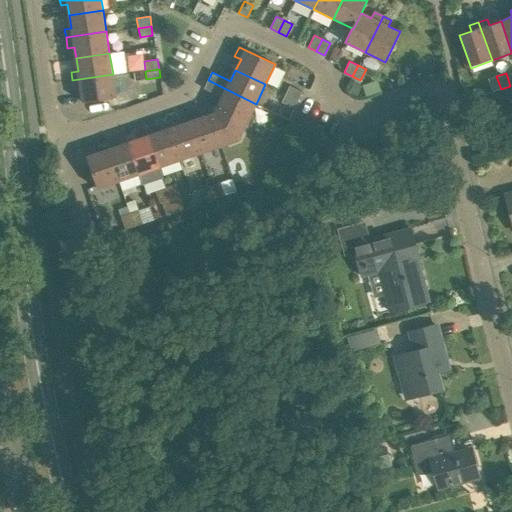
[(116,97),(113,74),(72,80),(74,91),(81,90),(83,101),(82,101),(82,102),(116,97)]
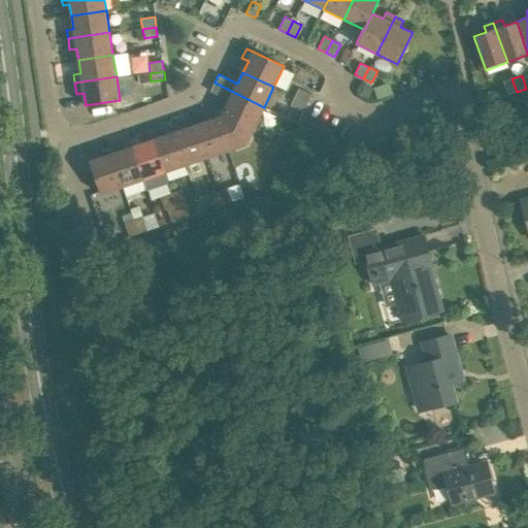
[(517,92),(512,78),(502,81),(507,95),(517,92)]
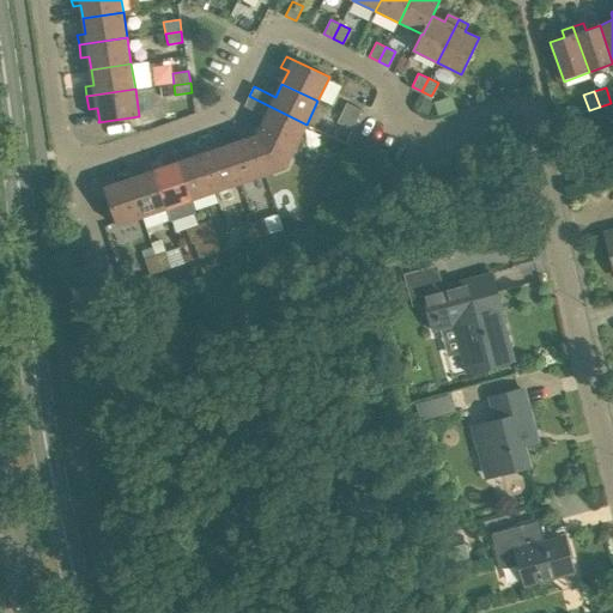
[(307,125),(249,96),(244,107),(266,117),(260,128),(296,145),(307,125)]
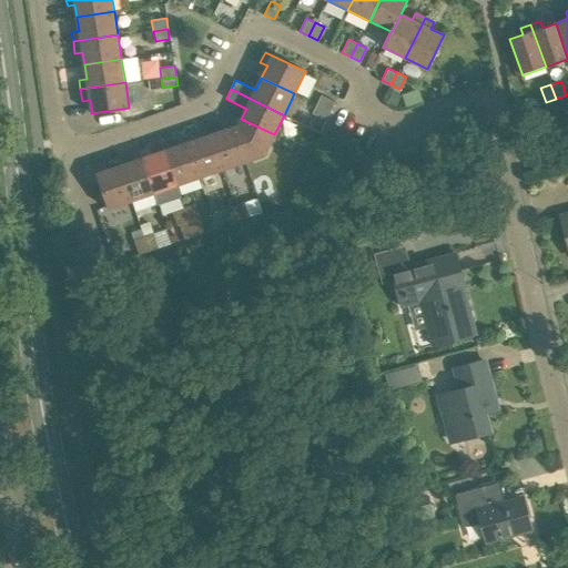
[(396,109),(402,94),(393,91),(387,104),(396,109)]
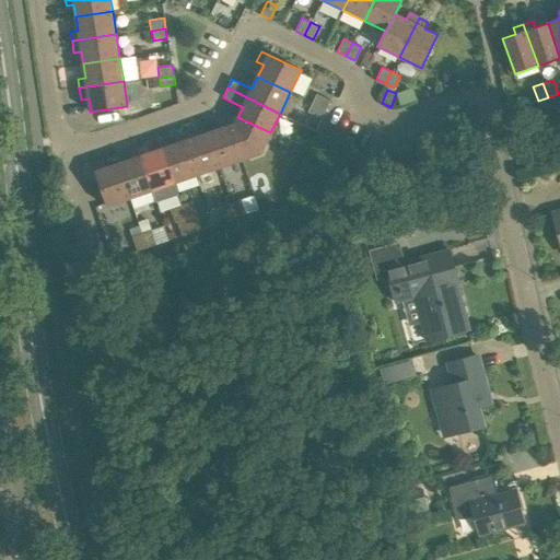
[(312,103),(326,109),(330,100),(316,93),(312,103)]
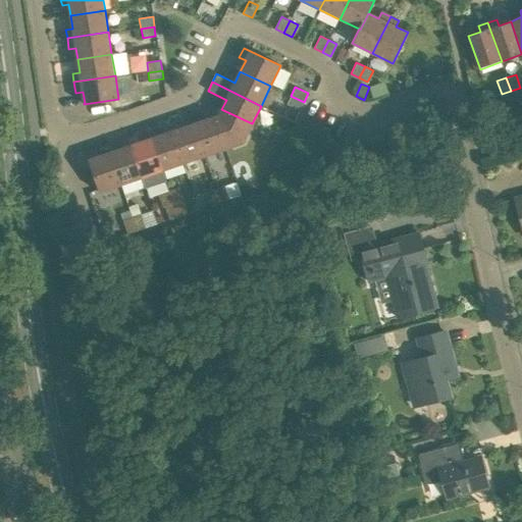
[(304,102),(291,96),(286,105),(300,111),(304,102)]
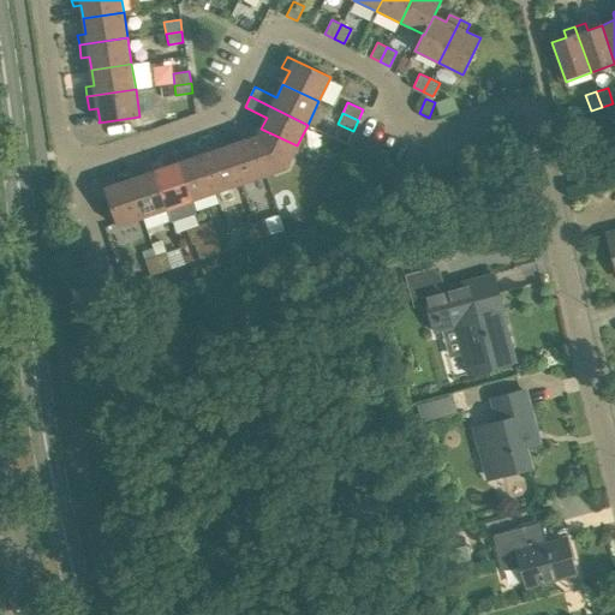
[(297,145),(261,129),(256,126),(255,127),(249,130),(264,175),(286,168),(297,145)]
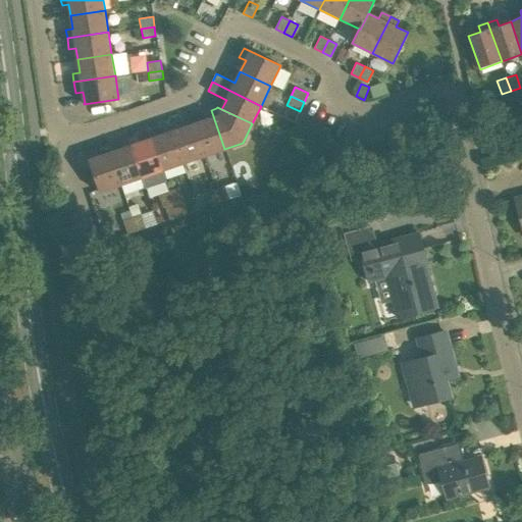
[(224,149),(211,110),(203,113),(205,119),(193,124),(204,156),(224,149)]
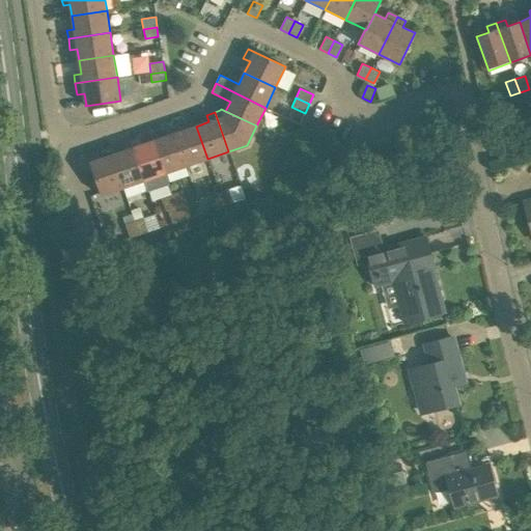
[(207,159),(196,127),(185,130),(183,123),(172,127),(186,166),(207,159)]
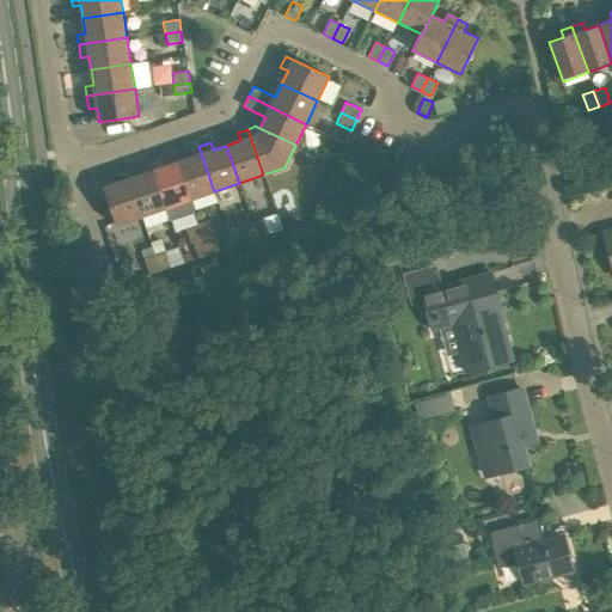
[(191,157),(176,163),(189,200),(214,191),(199,146),(189,150),(191,157)]
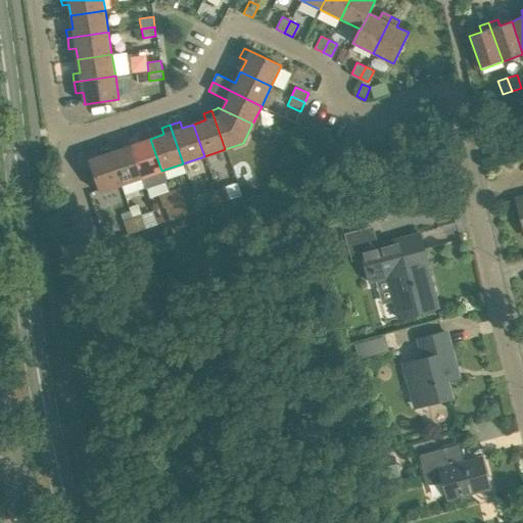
[(161,171),(150,139),(140,142),(138,136),(128,139),(141,178),(161,171)]
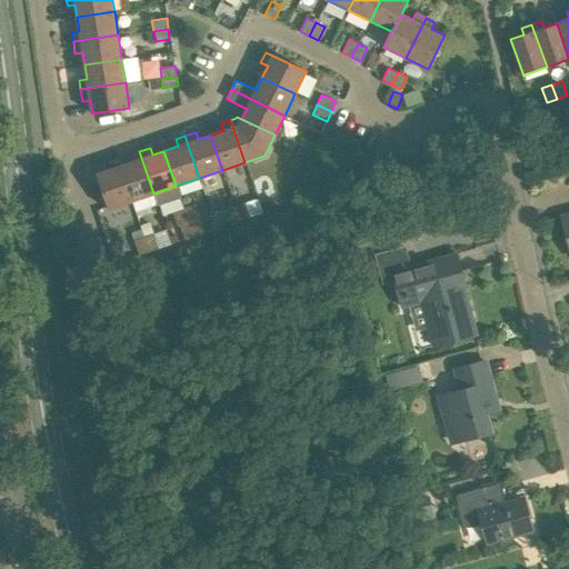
[(153,193),(139,151),(130,155),(132,162),(119,167),(130,201),(153,193)]
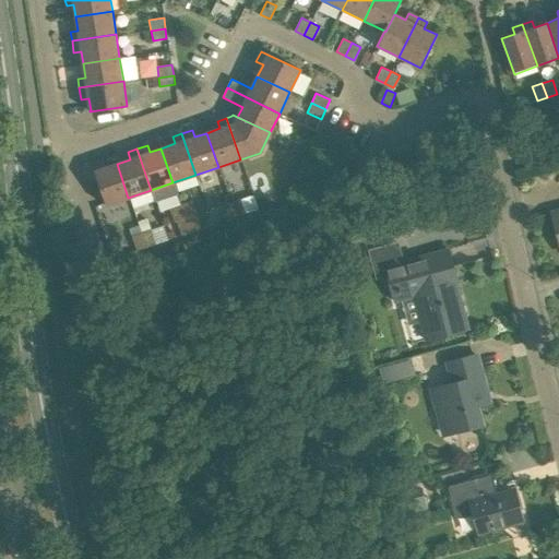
[(128,198),(117,164),(105,167),(103,161),(92,164),(105,205),(128,198)]
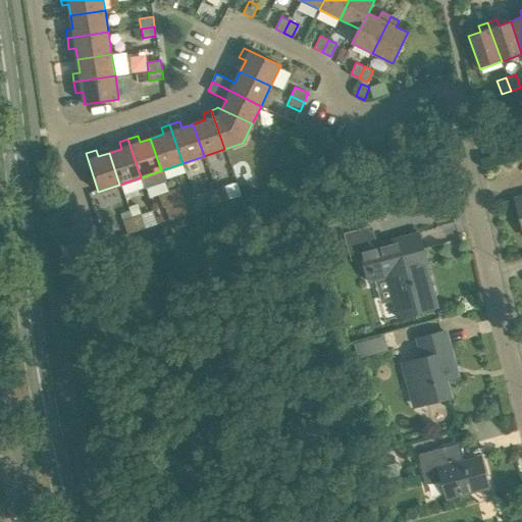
[(255,190),(247,180),(239,188),(247,197),(255,190)]
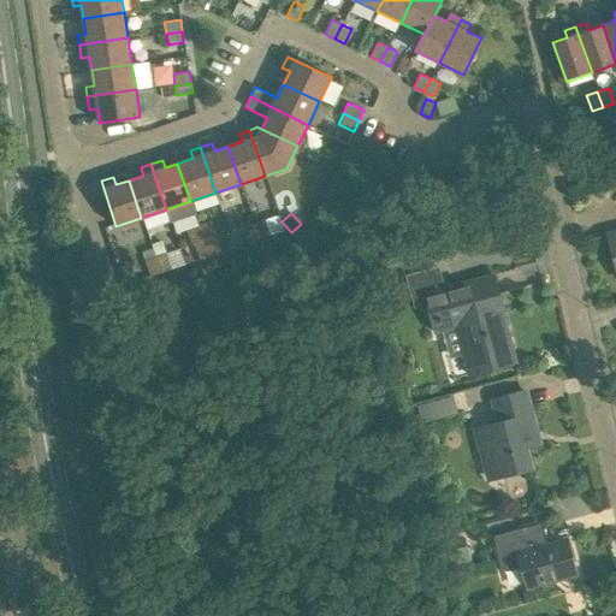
[(265,220),(254,223),(260,240),(270,236),(265,220)]
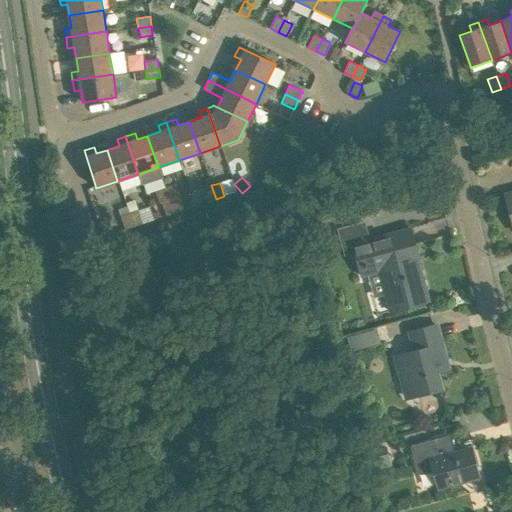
[(216,199),(211,185),(202,188),(207,202),(216,199)]
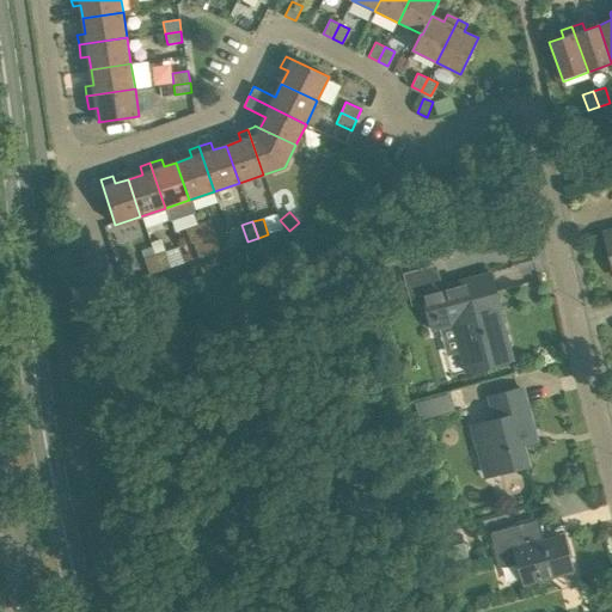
[(208,254),(203,238),(200,230),(188,234),(191,243),(193,242),(199,258),(208,254)]
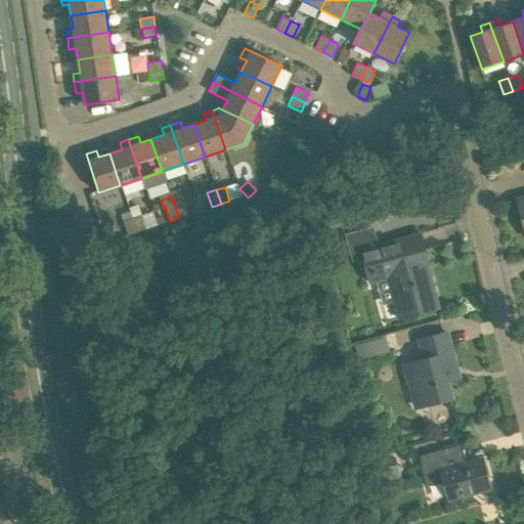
[(183,201),(174,204),(178,217),(187,215),(183,201)]
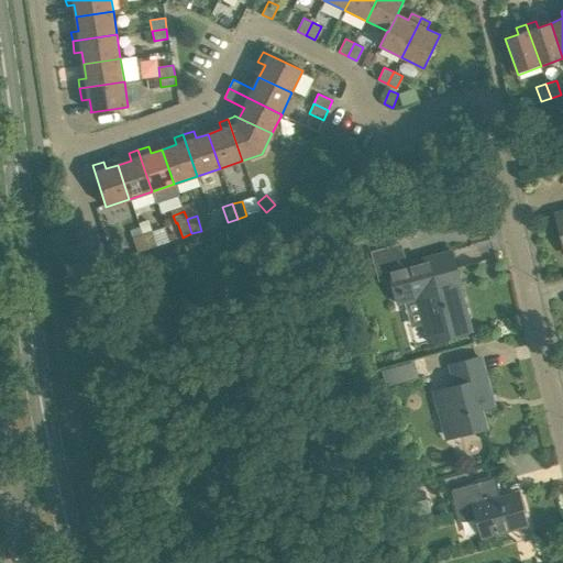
[(157,245),(152,231),(147,220),(139,223),(142,234),(147,249),(157,245)]
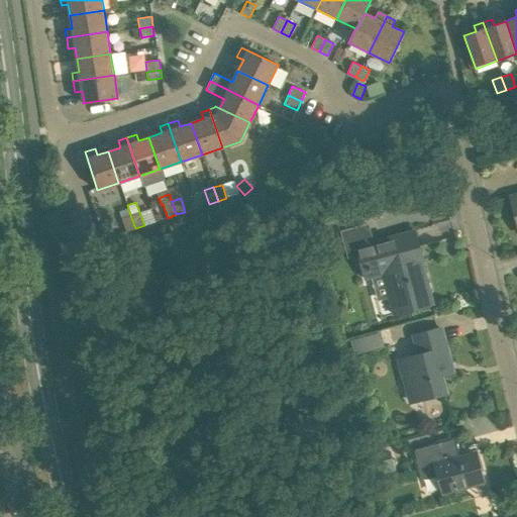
[(135,228),(130,215),(121,218),(126,231),(135,228)]
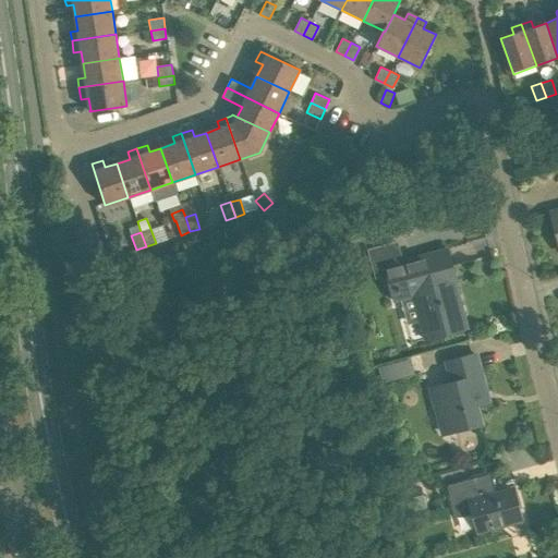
[(433,338),(468,328),(456,284),(457,284),(447,249),(385,266),(393,302),(413,296),(420,322),(427,319),(433,338)]
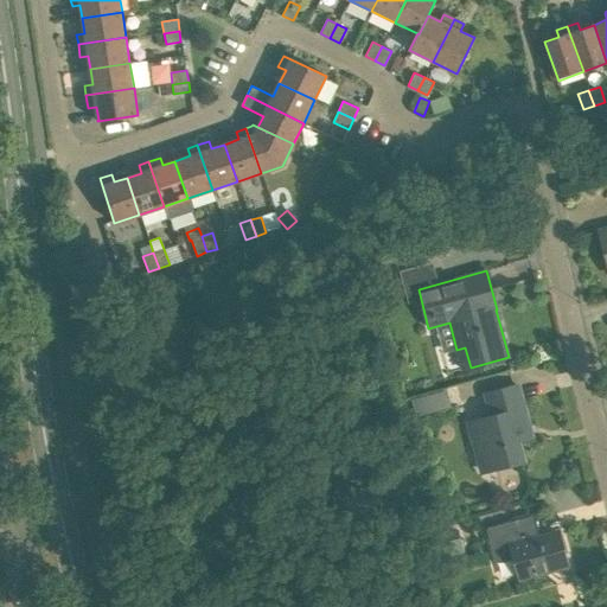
[(523,460),(518,441),(532,436),(518,387),(487,395),(493,417),(470,423),(478,453),(490,451),(496,467),(523,460)]
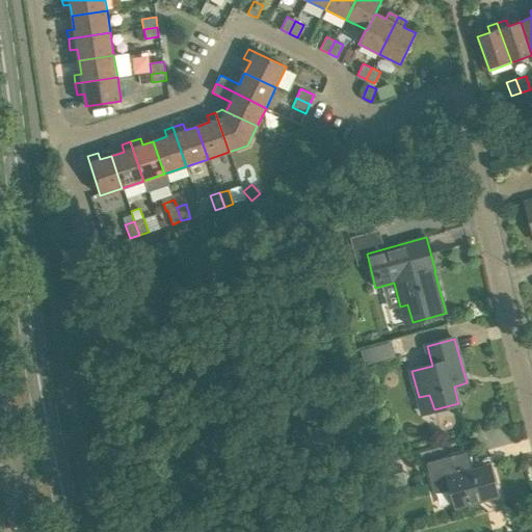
[(365,367),(379,363),(375,347),(361,351),(365,367)]
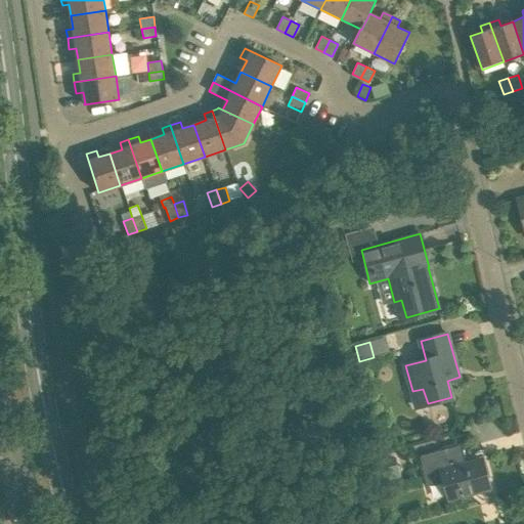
[(465,465),(461,451),(460,446),(421,456),(429,485),(445,481),(450,500),(490,489),(482,460),(465,465)]
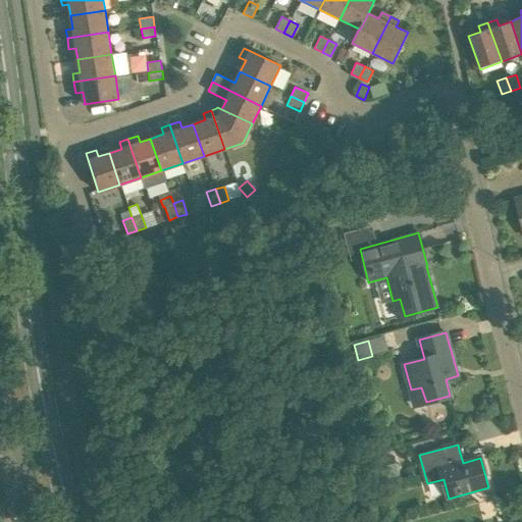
[(383,454),(390,479),(399,477),(392,451),(383,454)]
